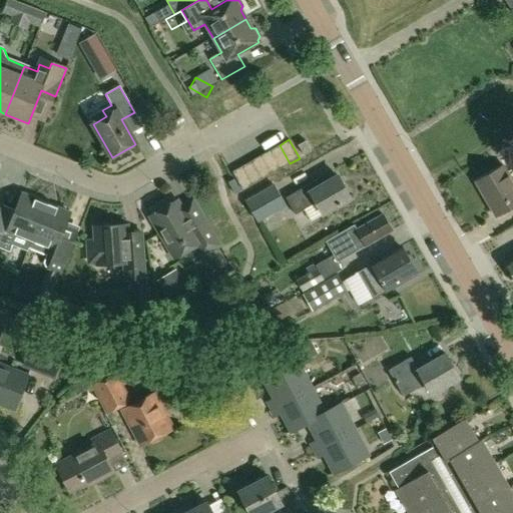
[(312,151),(306,140),(298,145),(304,155),(312,151)]
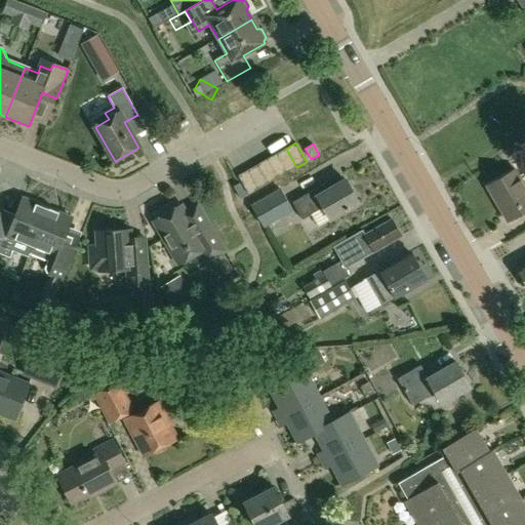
[(287,172),(296,167),(286,149),(277,154),(287,172)]
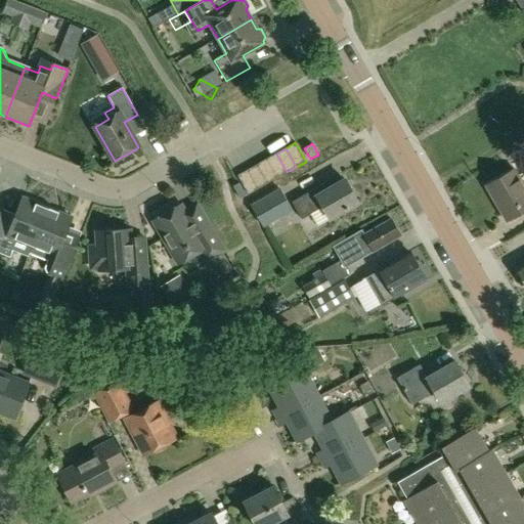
[(277,178),(287,172),(276,154),(266,159),(277,178)]
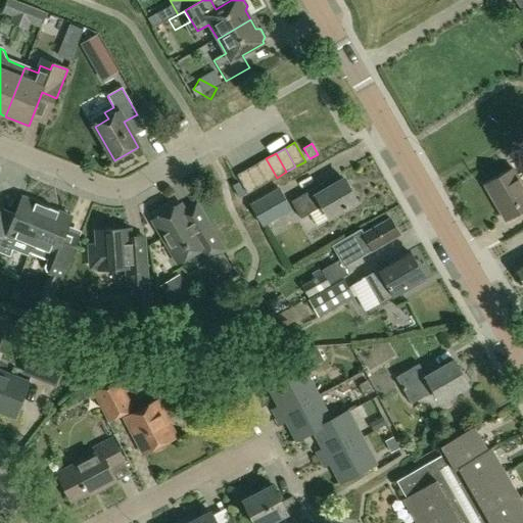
[(267,183),(277,178),(266,158),(256,164),(267,183)]
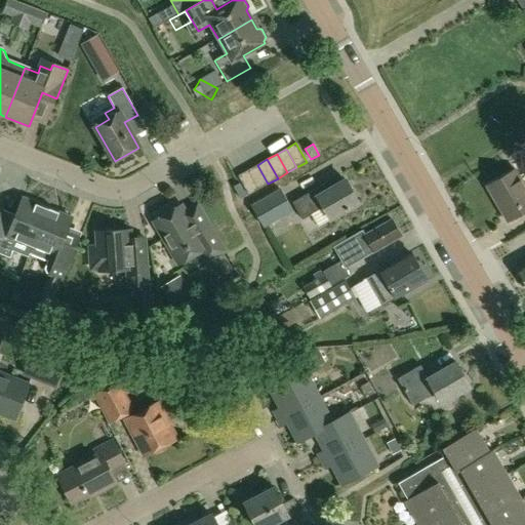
[(258,189),(268,184),(257,165),(247,170),(258,189)]
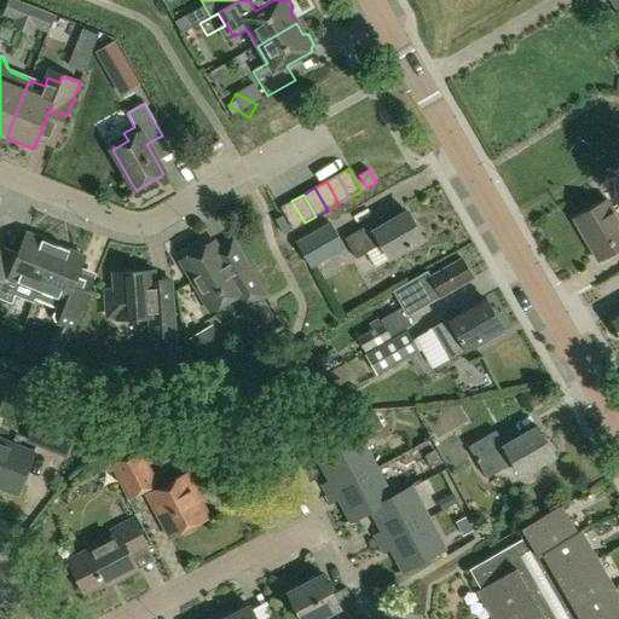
[(293,230),(305,223),(291,201),(281,207),(293,230)]
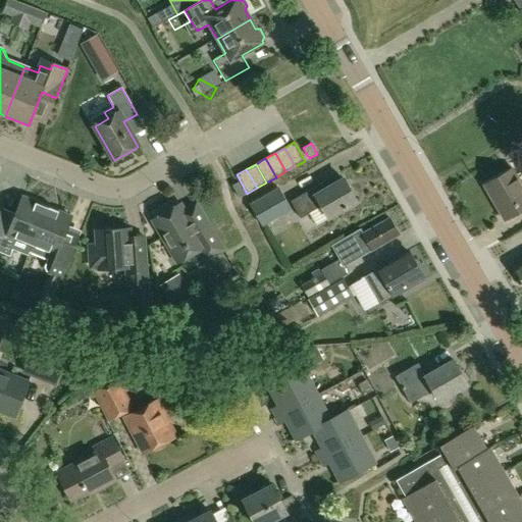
[(505,220),(521,210),(521,186),(512,169),(484,186),(505,220)]
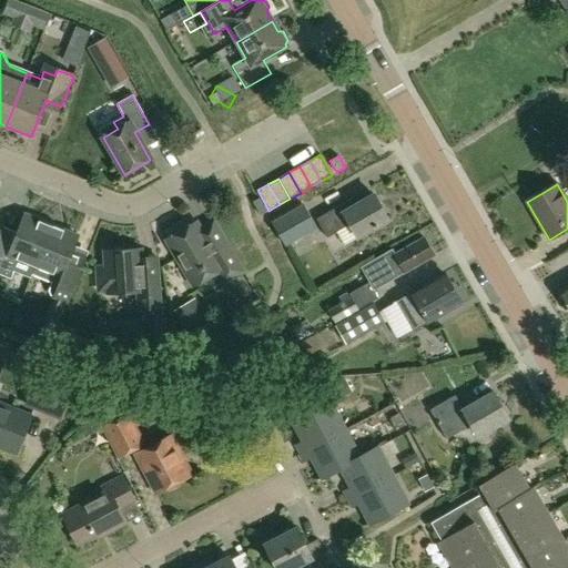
[(356,237),(387,220),(373,195),(357,204),(354,198),(315,220),(326,239),(350,225),(356,237)]
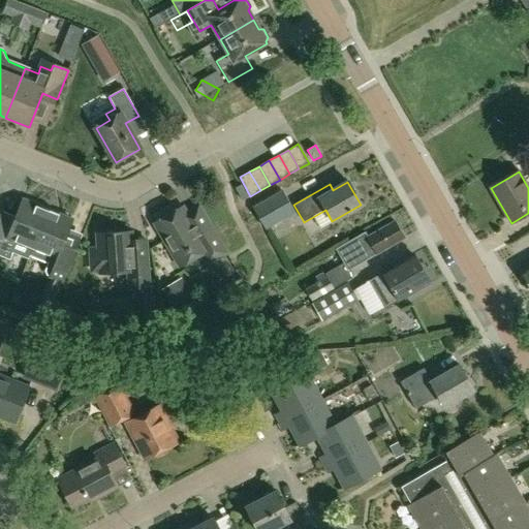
[(282,190),(252,208),(266,230),(296,213),(282,190)]
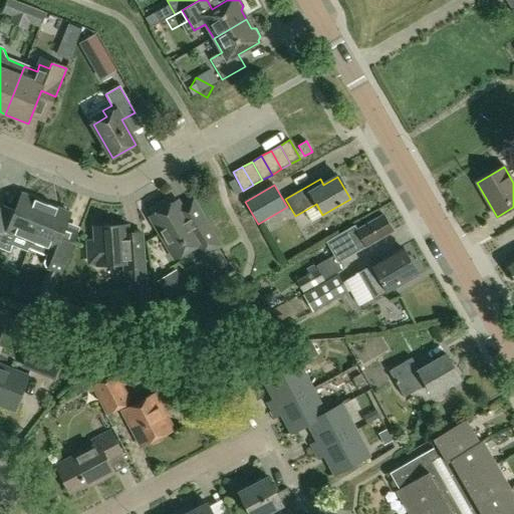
[(32,242),(46,205),(22,195),(9,226),(0,222),(0,249),(10,253),(15,242),(19,240),(20,237),(32,242)]
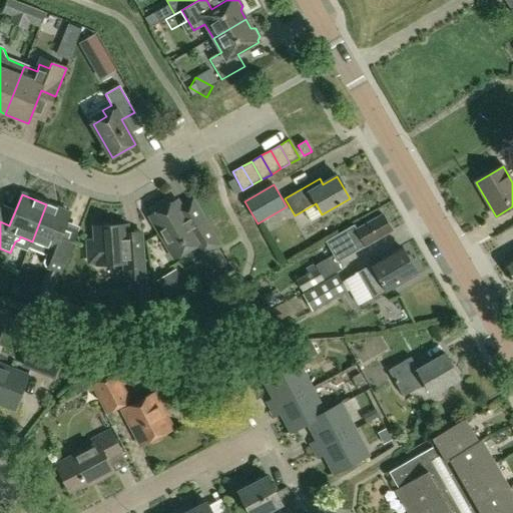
[(176,201),(149,217),(174,259),(196,245),(202,255),(219,245),(201,215),(189,223),(176,201)]
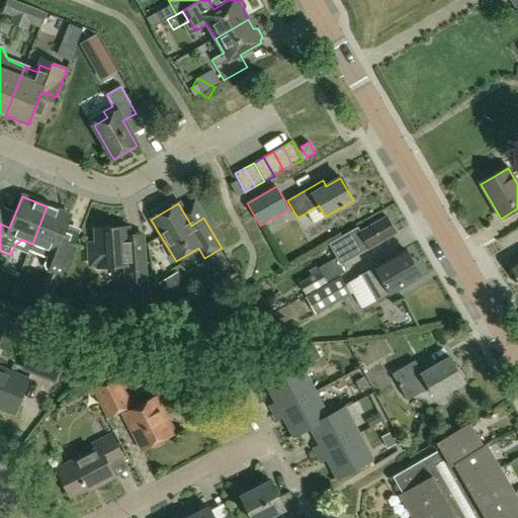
[(79,235),(66,230),(71,217),(47,206),(32,244),(42,248),(41,251),(45,257),(48,258),(45,265),(47,270),(63,277),(79,235)]
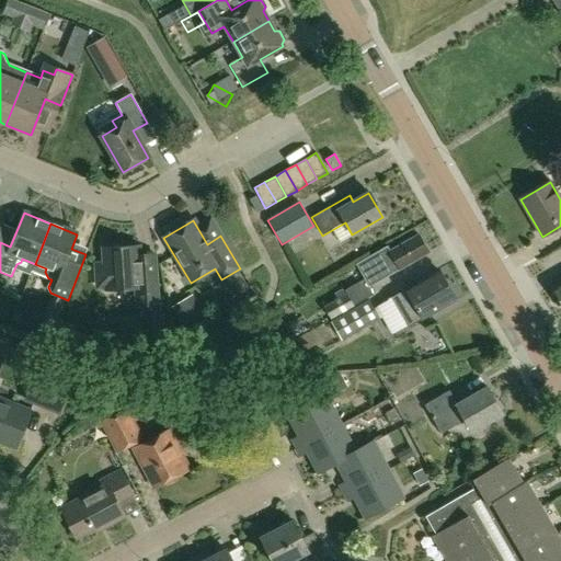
[(416,235),(390,251),(387,247),(355,264),(369,288),(427,253),(416,235)]
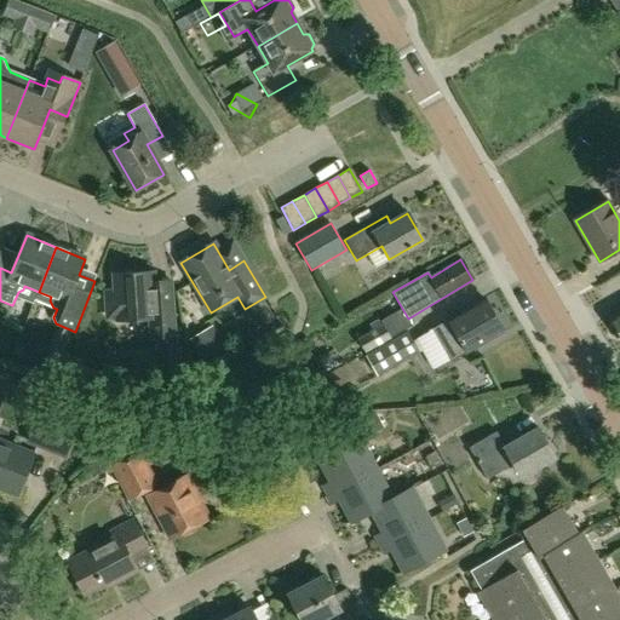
[(154,273),(113,275),(114,292),(110,292),(105,298),(107,314),(113,319),(116,319),(116,321),(154,319),(155,338),(174,337),(172,303),(156,304),(154,273)]
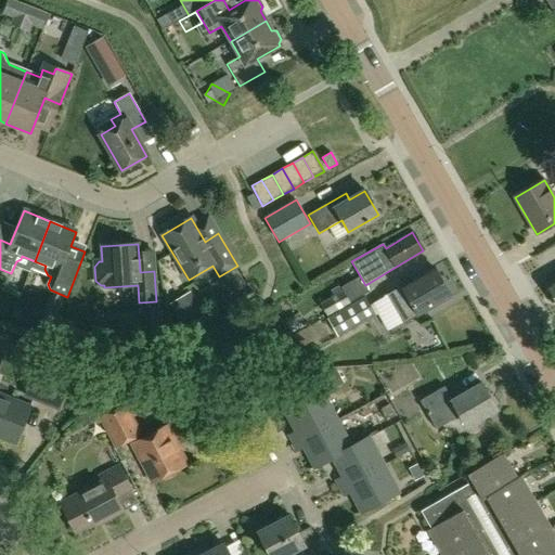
[(551,271),(554,268),(554,246),(541,254),(551,271)]
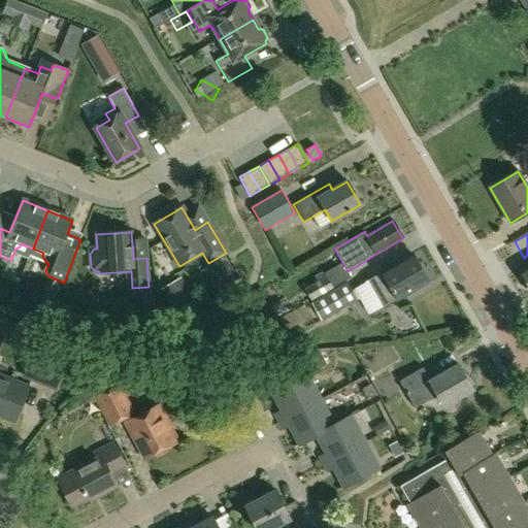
[(413,255),(368,281),(383,307),(427,282),(413,255)]
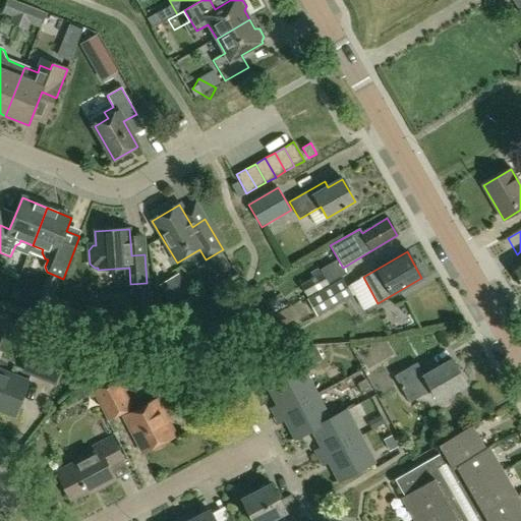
[(520,261),(512,267),(520,282),(520,261)]
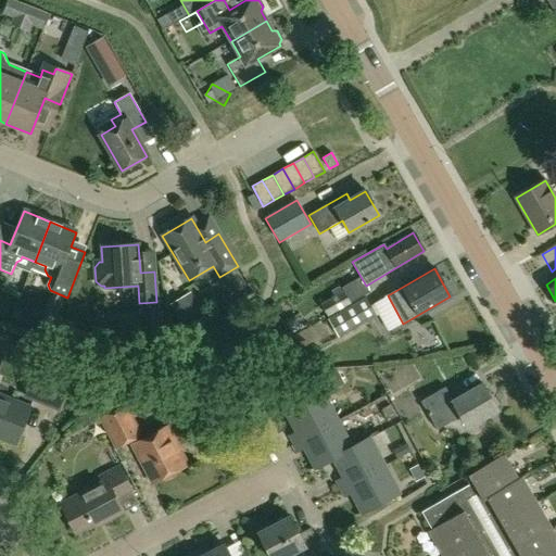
[(343,292),(321,306),(328,317),(351,304),(343,292)]
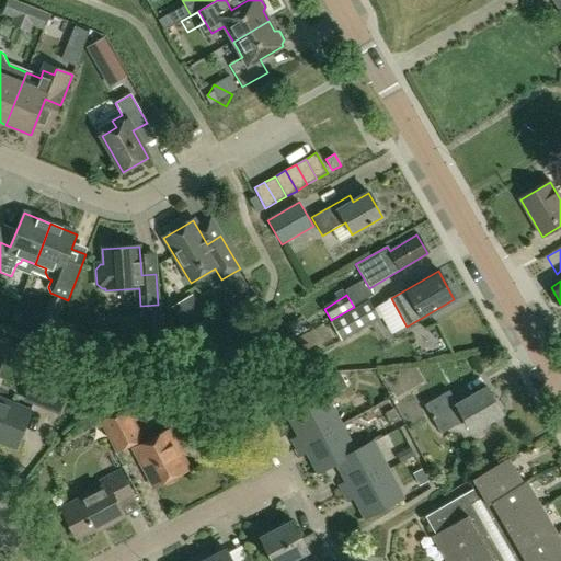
[(379,319),(369,300),(331,322),(342,341),(379,319)]
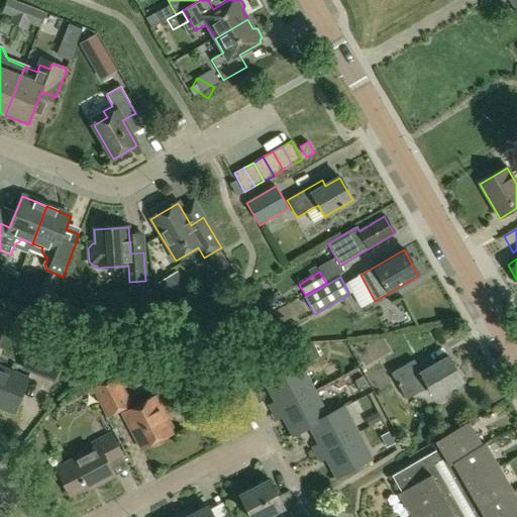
[(401,337),(366,358),(375,373),(410,352),(401,337)]
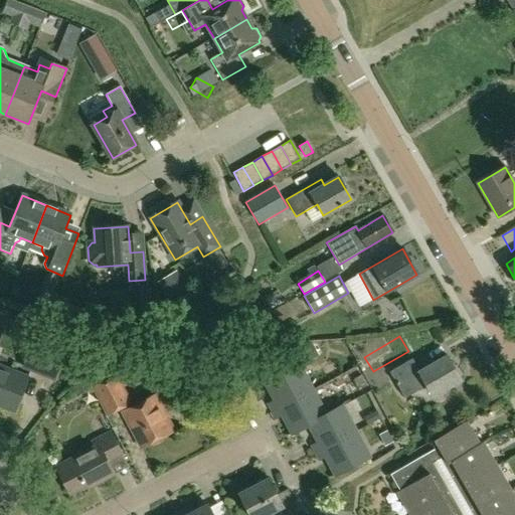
[(53,380),(63,356),(33,344),(24,368),(53,380)]
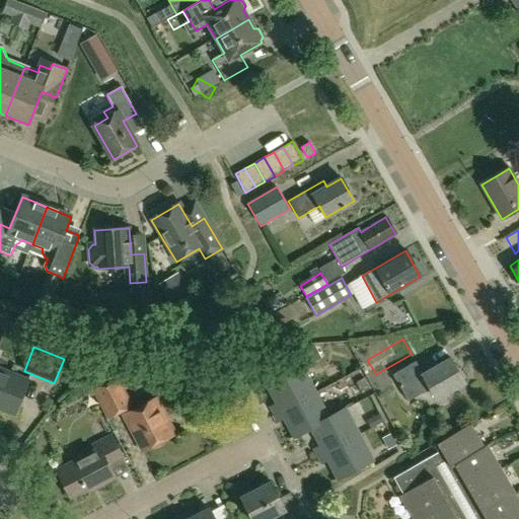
[(435,399),(463,382),(450,358),(422,374),(414,362),(392,374),(408,400),(429,388),(435,399)]
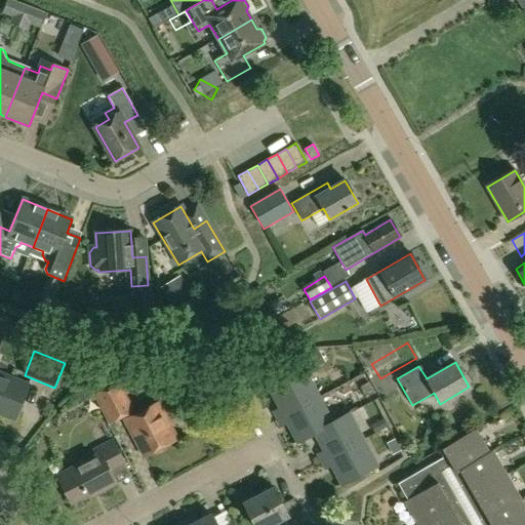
[(275,412),(278,419),(319,398),(305,371),(264,392),(265,394),(271,391),(280,409),(275,412)]
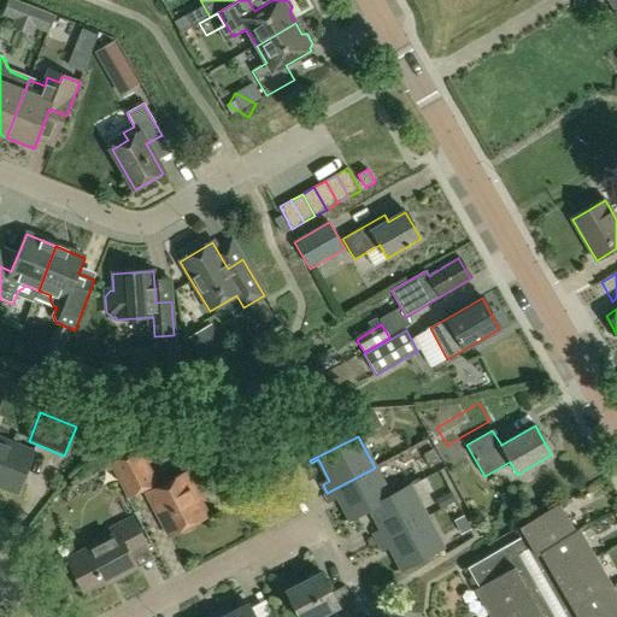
[(0,486),(17,494),(34,454),(0,440),(0,486)]
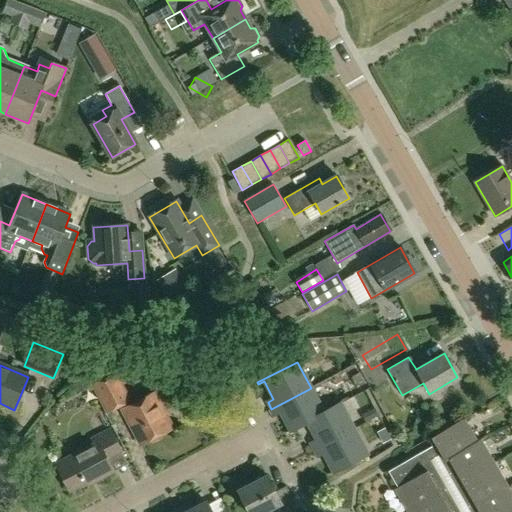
[(107,412),(128,401),(114,374),(92,385),(107,412)]
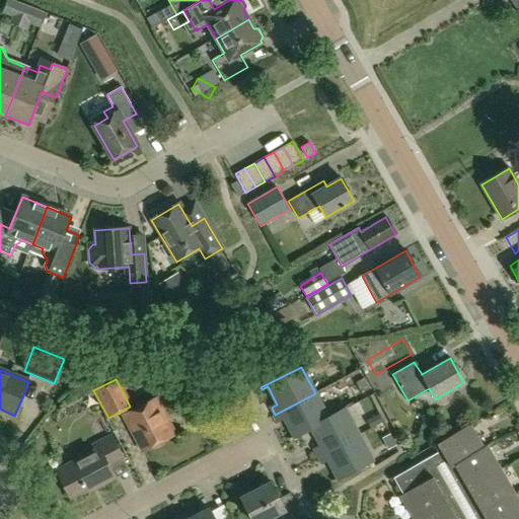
[(327,418),(315,393),(275,415),(279,421),(284,419),(293,436),(288,439),(288,440),(311,428),(328,420),(327,418)]
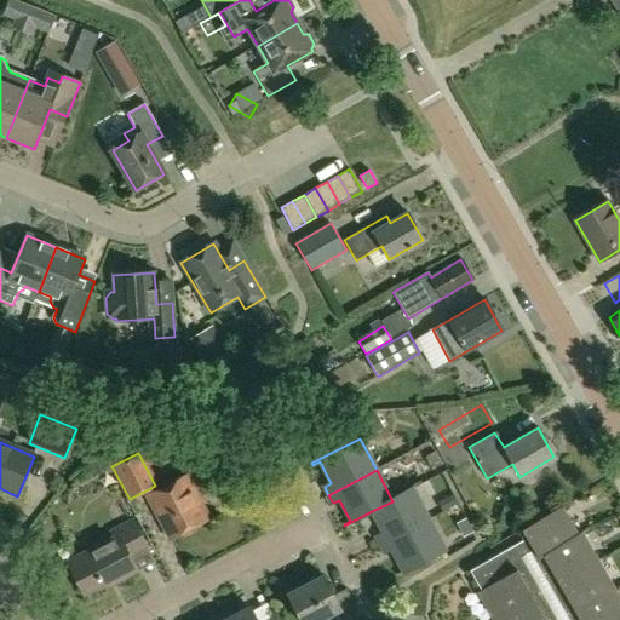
[(170,540),(214,516),(213,514),(205,518),(184,478),(193,475),(191,472),(147,497),(148,499),(150,497),(172,537),(168,538),(170,540)]
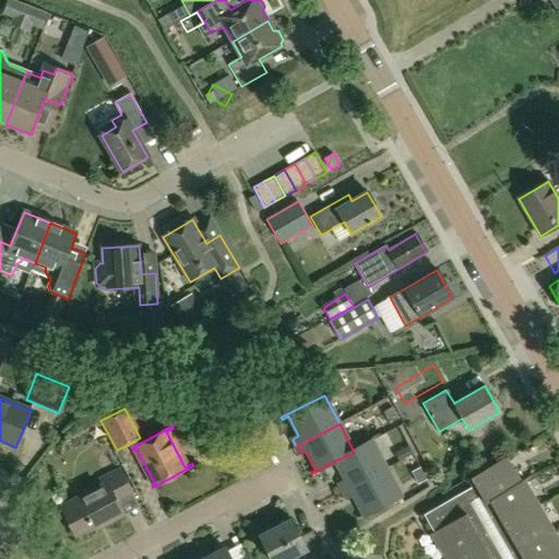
[(371,440),(353,450),(354,452),(335,461),(345,480),(339,484),(343,491),(385,468),(371,440)]
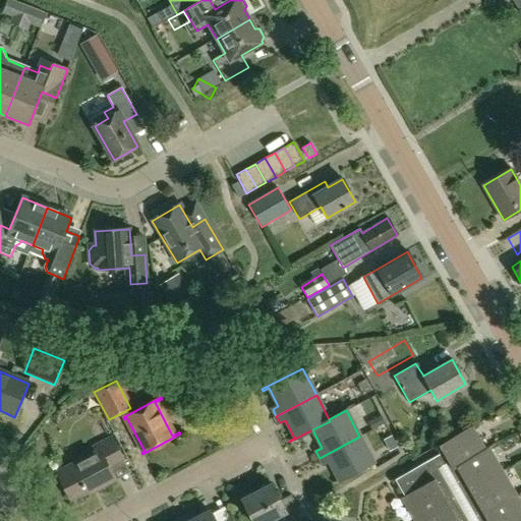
[(520,503),(516,495),(488,448),(484,450),(478,441),(473,438),(468,428),(435,449),(439,455),(395,480),(410,506),(408,511),(414,520),(520,520),(520,511),(519,508),(520,503)]
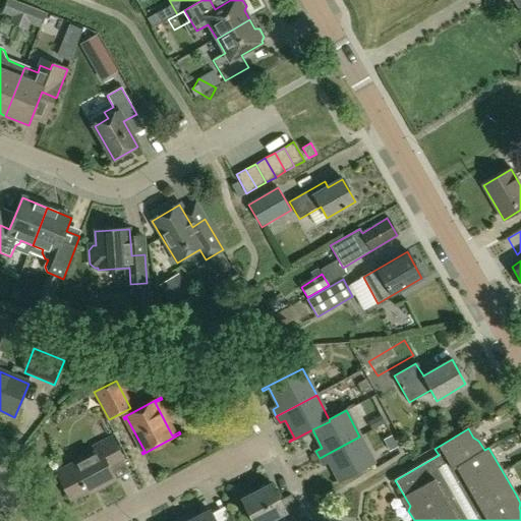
[(108,468),(122,460),(110,437),(93,446),(96,451),(56,472),(71,500),(100,484),(101,488),(115,480),(108,468)]
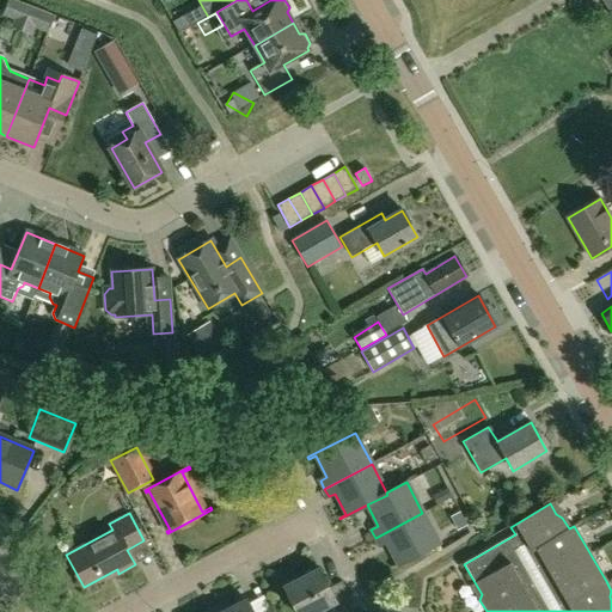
[(439,544),(422,513),(375,538),(379,546),(386,543),(397,563),(390,567),(391,569),(439,544)]
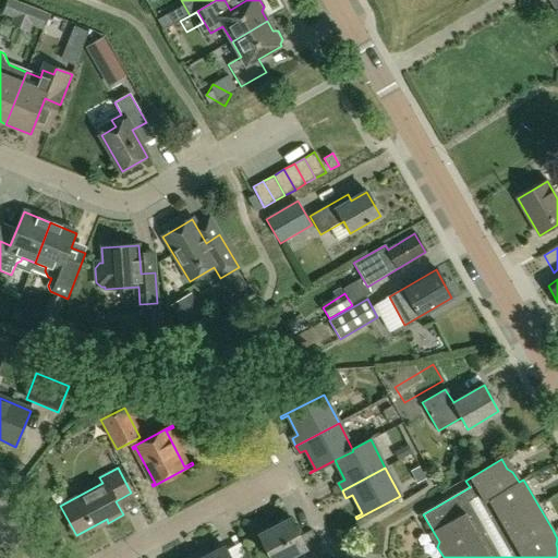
[(290,557),(326,557),(315,537),(303,544),(290,518),(258,534),(270,557),(289,557),(290,557)]
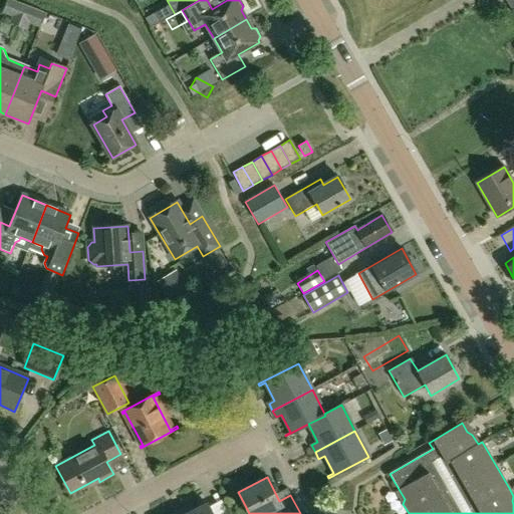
[(190,506),(181,511),(182,513),(228,513),(227,511),(222,513),(212,513),(207,504),(193,512),(190,506)]
